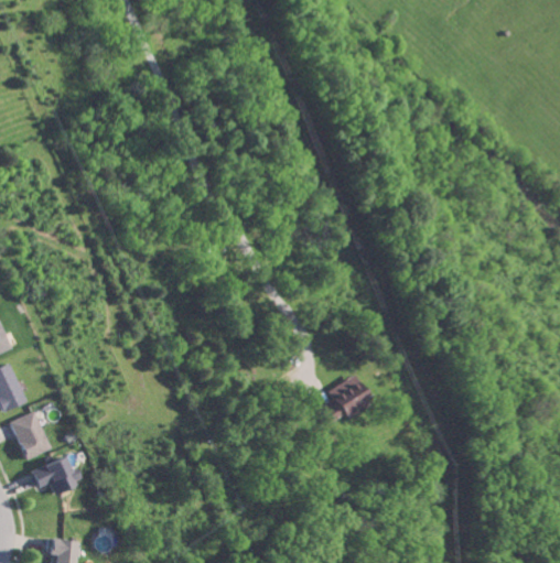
[(0,353),(9,349),(0,326),(0,353)]
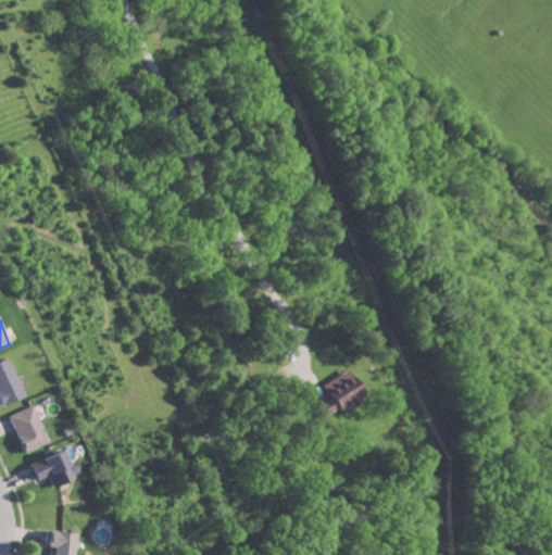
[(0,405),(0,406),(25,396),(10,358),(0,362),(0,405)]
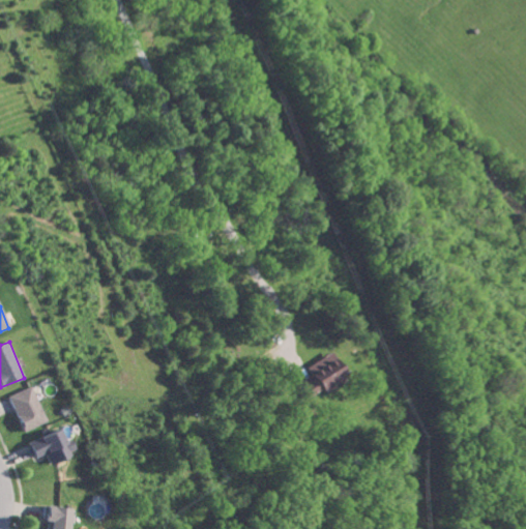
[(307,369),(312,378),(300,385),(309,399),(345,376),(330,353),(307,369)]
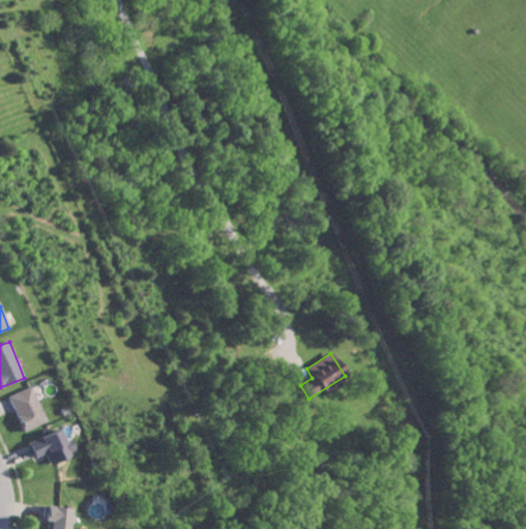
[(49,421),(32,386),(9,398),(25,433),(49,421)]
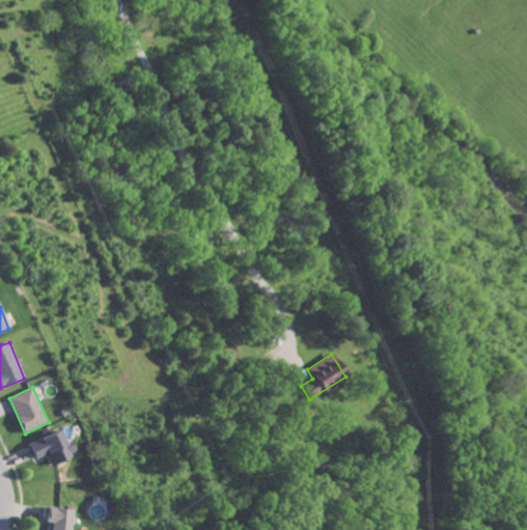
[(65,444),(58,429),(28,445),(35,461),(46,455),(51,466),(78,452),(72,441),(65,444)]
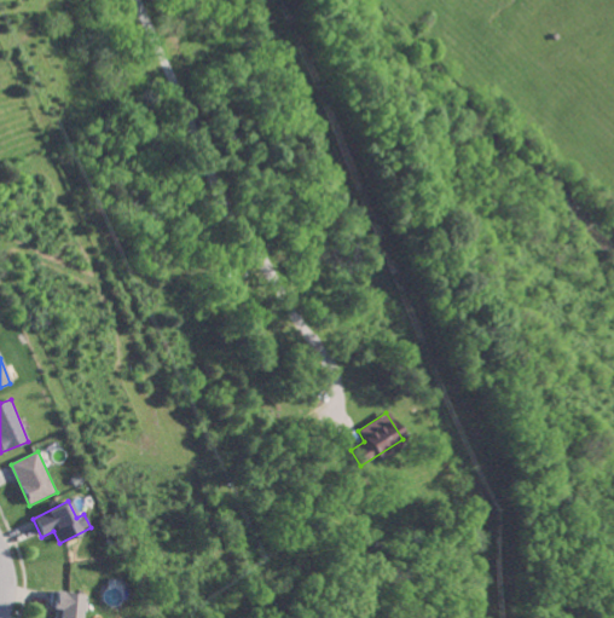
[(54,610),(53,617),(77,617),(79,594),(50,594),(50,610),(54,610)]
